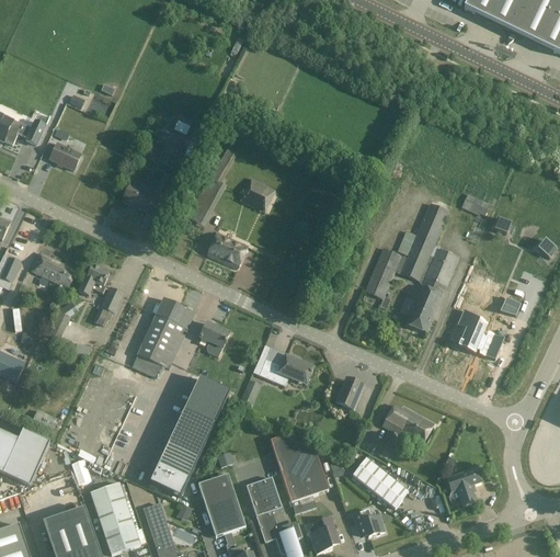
[(466,0),(463,7),(559,53),(559,4),(550,0),(466,0)]
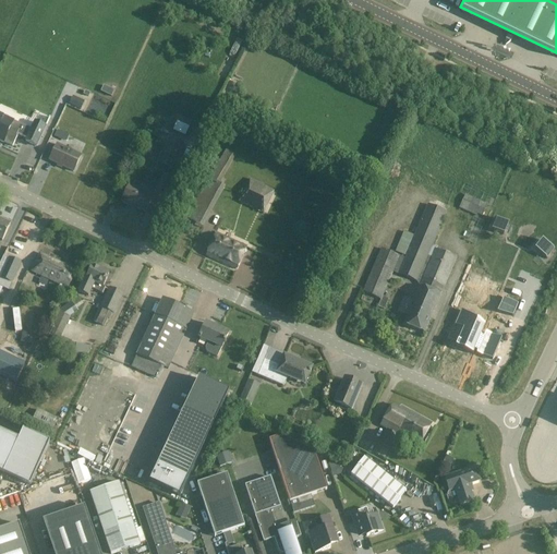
[(264,111),(251,105),(247,113),(259,119),(264,111)]
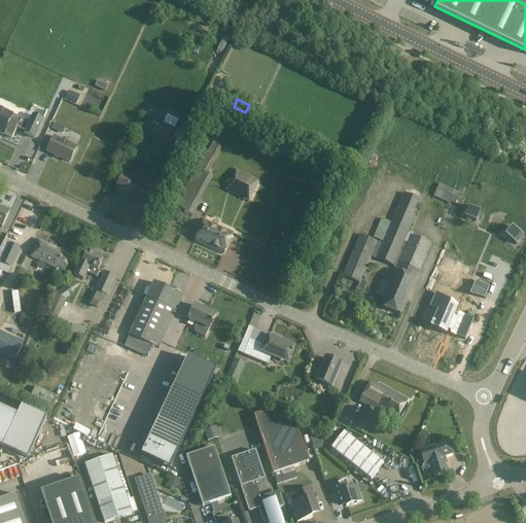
[(0,130),(2,131),(11,135),(16,124),(25,127),(24,130),(34,134),(42,116),(32,111),(29,118),(0,104),(0,130)]
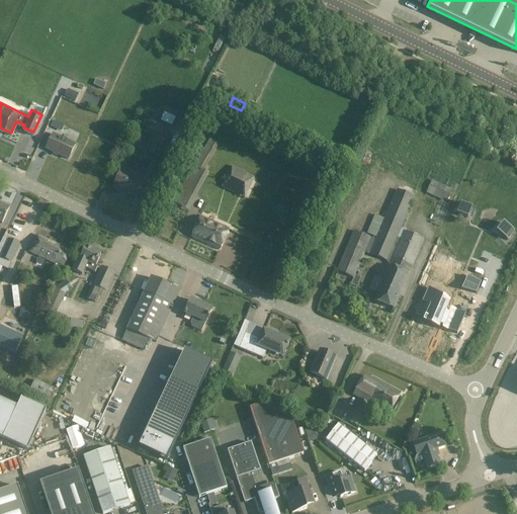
[(170,132),(155,124),(145,147),(154,152),(144,171),(153,175),(165,149),(163,147),(170,132)]
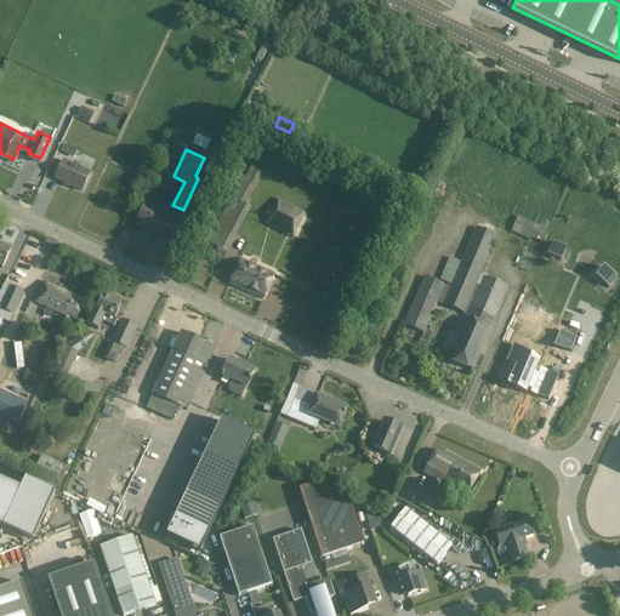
[(90,169),(62,157),(53,175),(81,187),(90,169)]
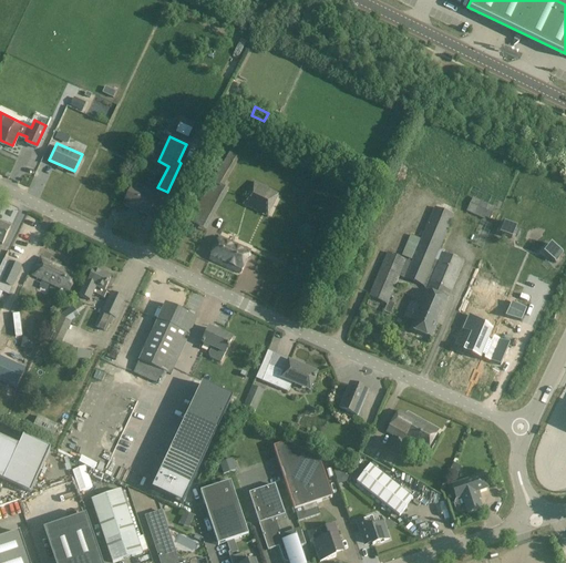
[(220,182),(223,183),(238,155),(227,149),(188,217),(197,222),(205,207),(220,182)]
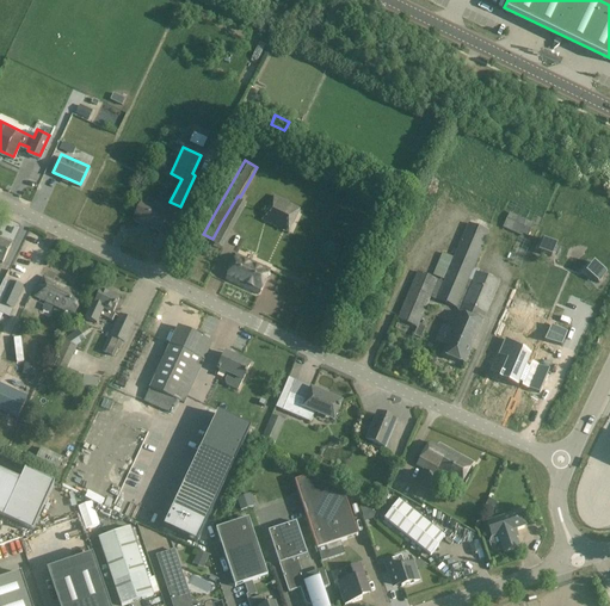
[(282,214),(294,220),(300,204),(271,192),(260,215),(278,223),(282,214)]
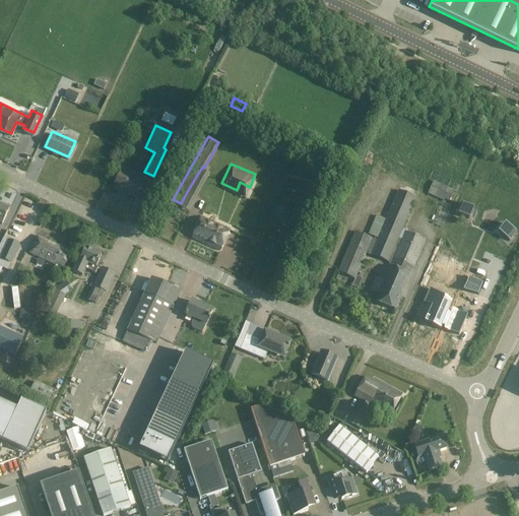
[(120,168),(112,184),(121,189),(122,187),(127,189),(126,190),(135,194),(143,178),(133,173),(133,175),(120,168)]
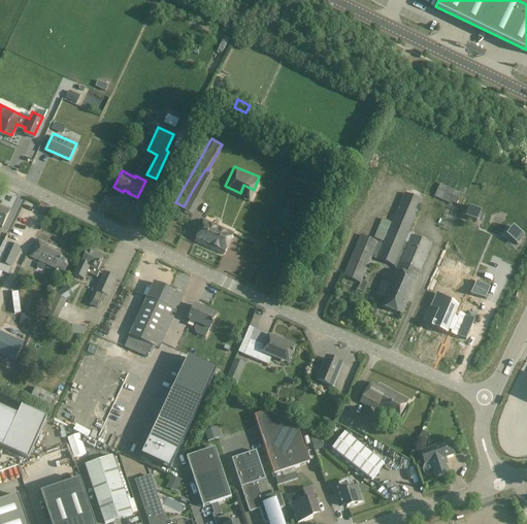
[(460,190),(439,181),(433,193),(450,200),(451,198),(456,200),(460,190)]
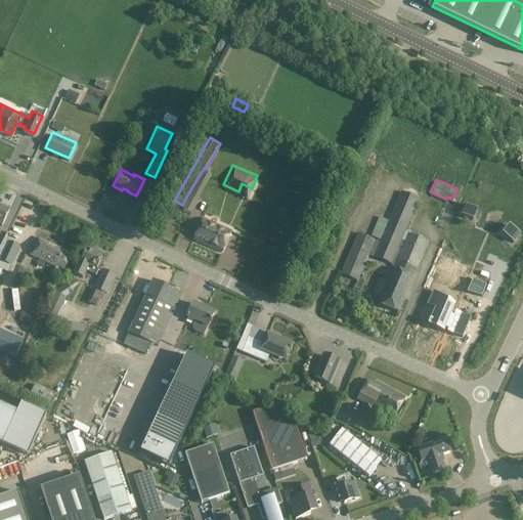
[(419,195),(401,187),(388,217),(379,213),(371,232),(380,236),(379,239),(357,229),(340,269),(357,277),(368,251),(391,260),(393,265),(378,301),(397,309),(403,295),(412,273),(427,237),(408,230),(408,228),(405,227),(419,195)]
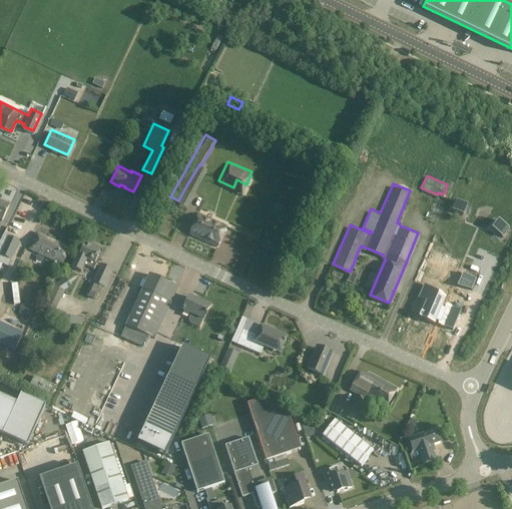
[(454,196),(450,206),(461,211),(466,201),(454,196)]
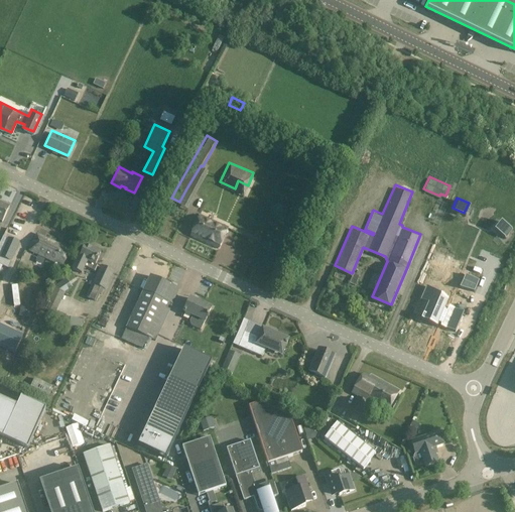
[(8,205),(0,201),(0,218),(1,219),(8,205)]
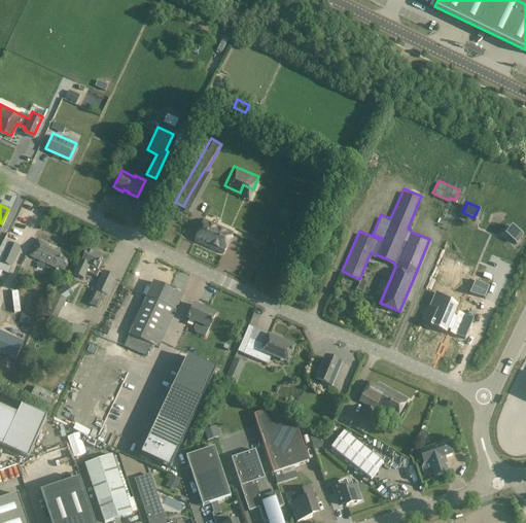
[(232,230),(203,216),(201,221),(200,220),(195,234),(196,234),(194,238),(222,251),(224,247),(225,247),(231,235),(230,234),(232,230)]
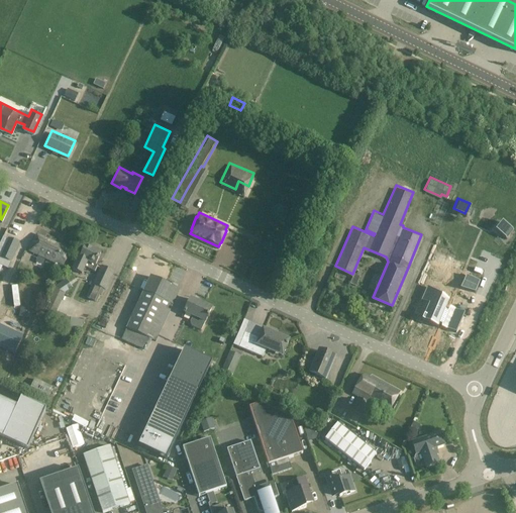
[(503,219),(496,228),(506,236),(513,227),(503,219)]
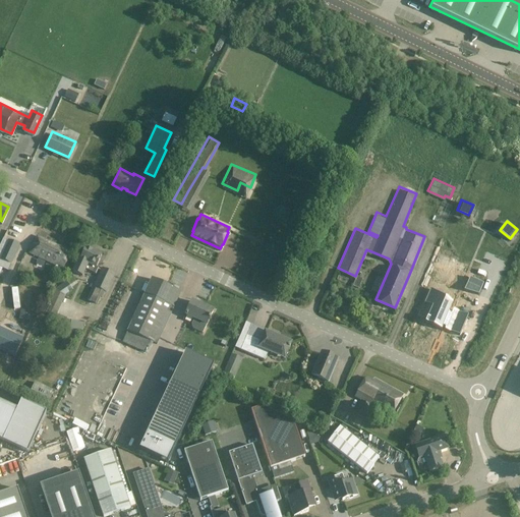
[(269,230),(264,242),(286,251),(291,240),(269,230)]
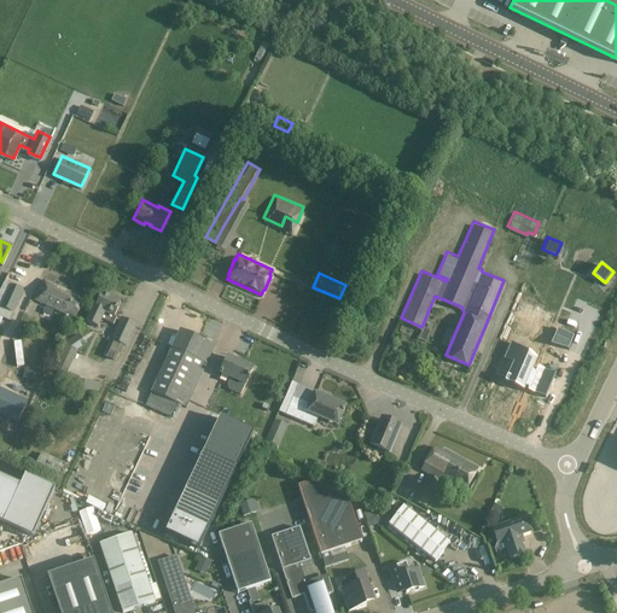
[(82,296),(42,276),(34,296),(74,315),(82,296)]
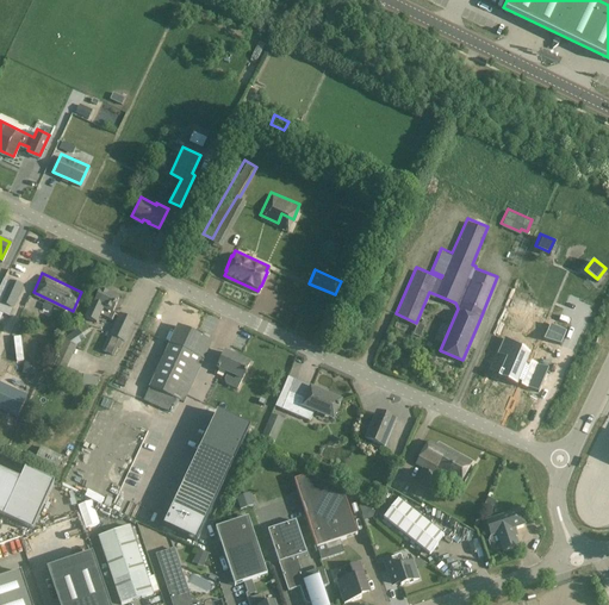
[(0,310),(8,313),(12,305),(22,284),(8,278),(8,279),(2,276),(0,281),(0,310)]
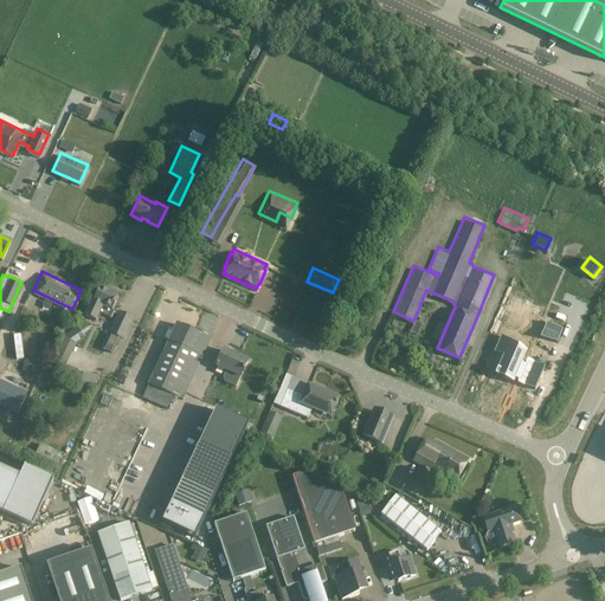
[(108,289),(100,284),(92,298),(91,298),(84,312),(95,317),(98,310),(110,315),(114,309),(110,308),(117,292),(117,290),(115,288),(113,286),(110,286),(108,289)]
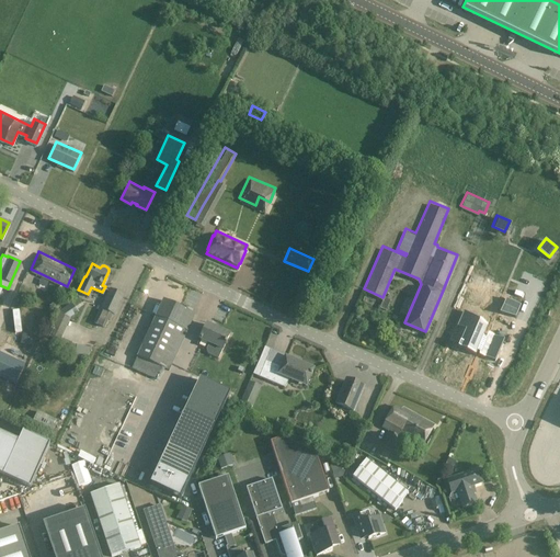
[(102,347),(59,439),(104,459),(167,328),(180,334),(191,309),(141,286),(129,310),(130,310),(112,351),(102,347)]
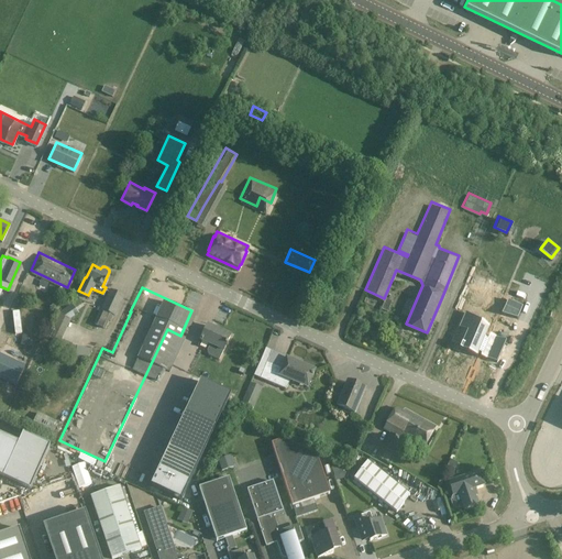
[(122,294),(110,287),(101,306),(94,320),(103,326),(111,311),(113,313),(122,294)]
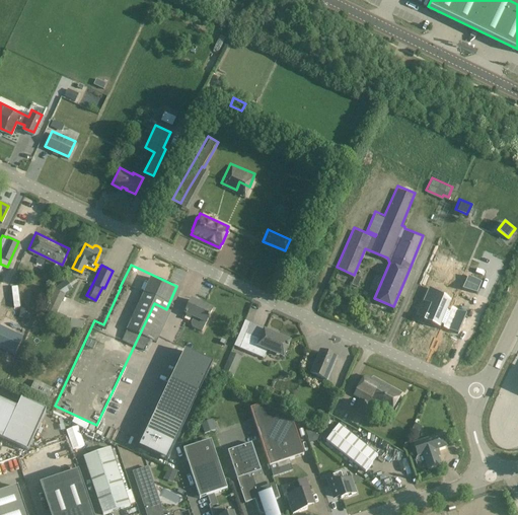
[(467,273),(461,286),(475,291),(481,279),(467,273)]
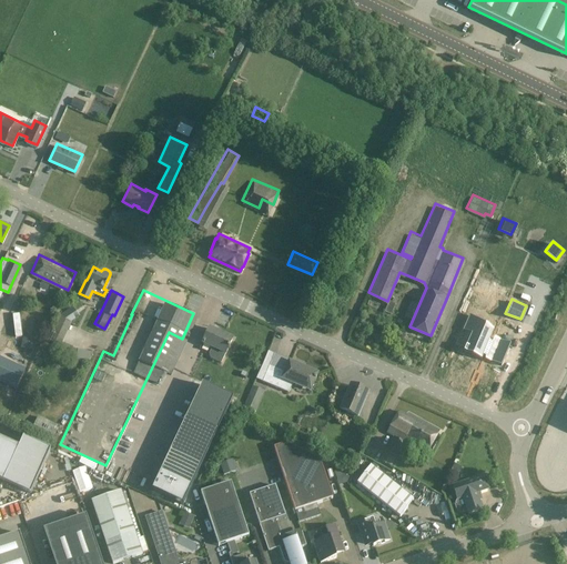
[(79,312),(71,303),(58,313),(59,314),(51,330),(52,330),(49,338),(61,343),(66,335),(63,334),(70,320),(69,319),(79,312)]
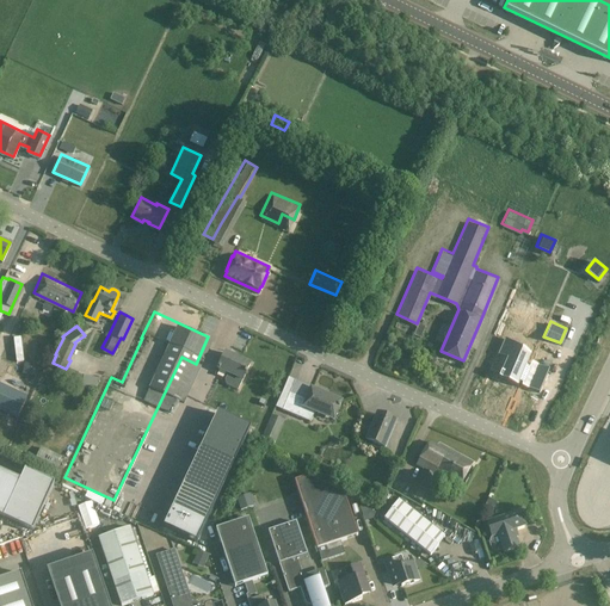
[(504,334),(497,352),(506,356),(498,375),(517,383),(518,379),(522,381),(521,383),(527,385),(527,384),(538,389),(548,365),(530,360),(529,365),(525,364),(528,357),(522,354),(524,348),(504,334)]
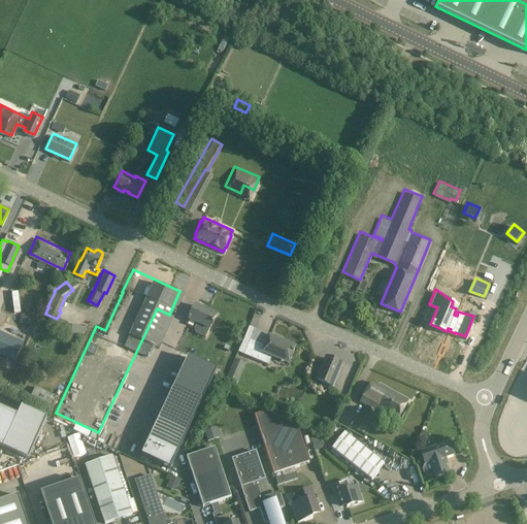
[(189,300),(183,314),(188,316),(188,317),(196,320),(194,325),(195,329),(205,333),(208,326),(209,326),(216,312),(194,302),(194,303),(189,300)]
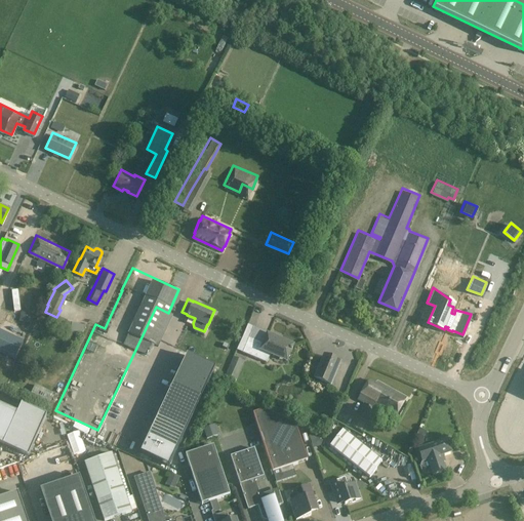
[(21,308),(18,318),(31,321),(33,311),(21,308)]
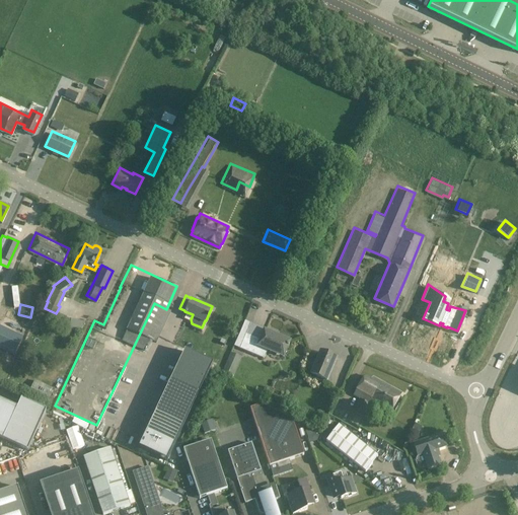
[(0,347),(12,353),(21,335),(0,324),(0,347)]
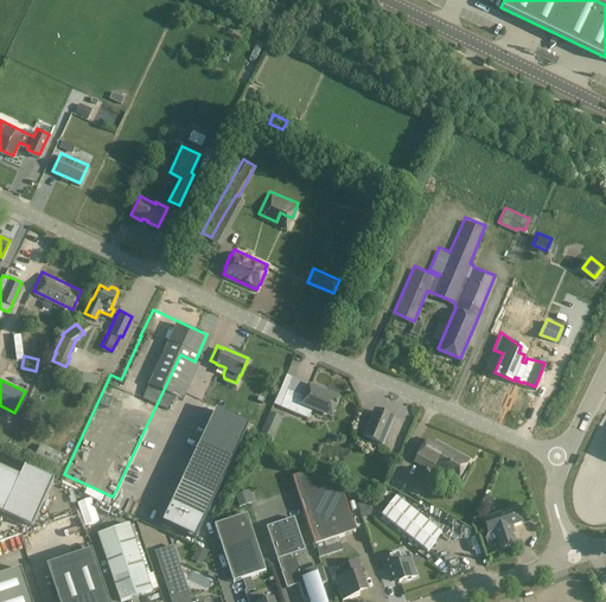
[(85,382),(76,379),(72,398),(82,399),(85,382)]
